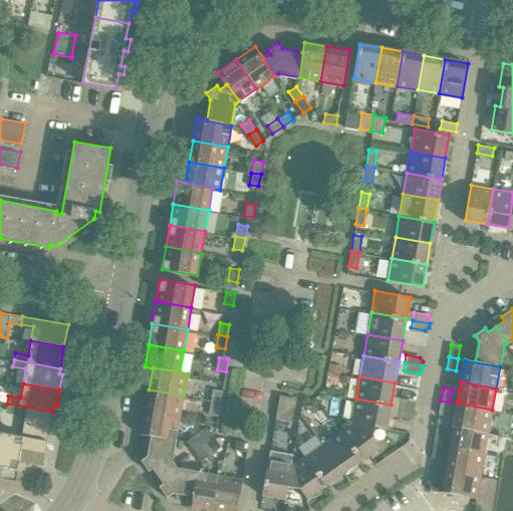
[(220,403),(223,390),(213,389),(211,401),(220,403)]
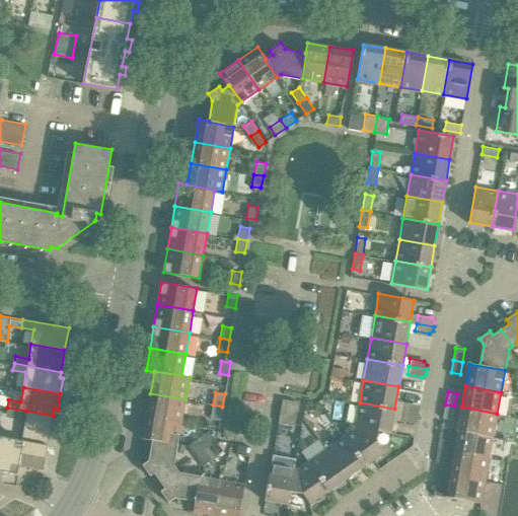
[(181,421),(186,399),(150,393),(146,415),(181,421)]
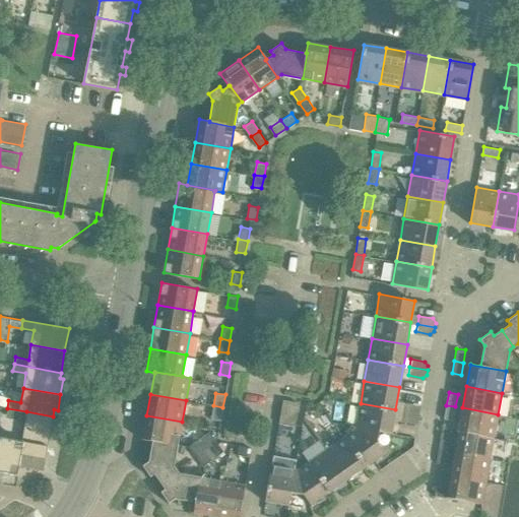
[(295,426),(299,401),(283,398),(279,423),(295,426)]
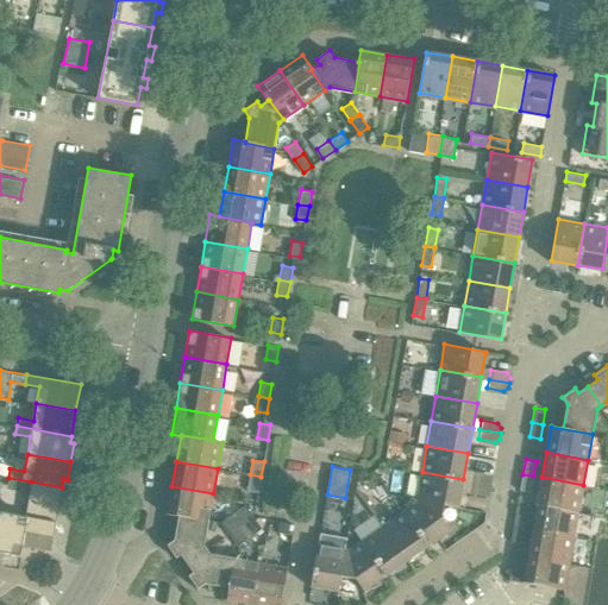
[(458,505),(463,479),(422,472),(418,497),(445,502),(444,503),(458,505)]
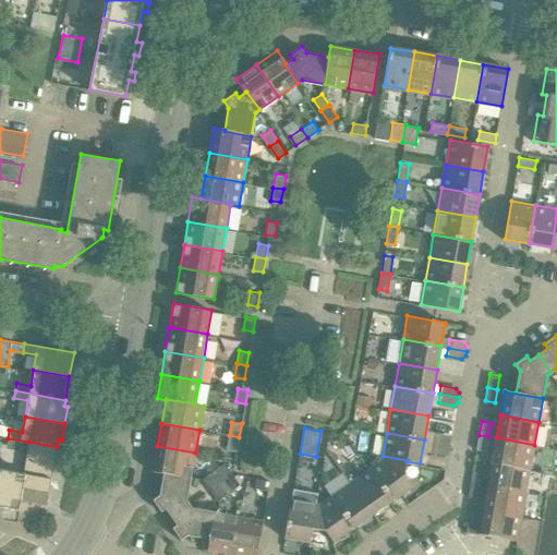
[(451,439),(448,435),(433,433),(432,441),(450,444),(451,439)]
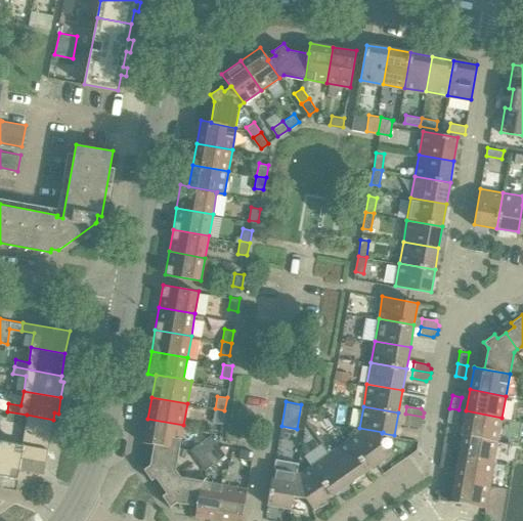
[(222,423),(224,410),(215,408),(213,422),(222,423)]
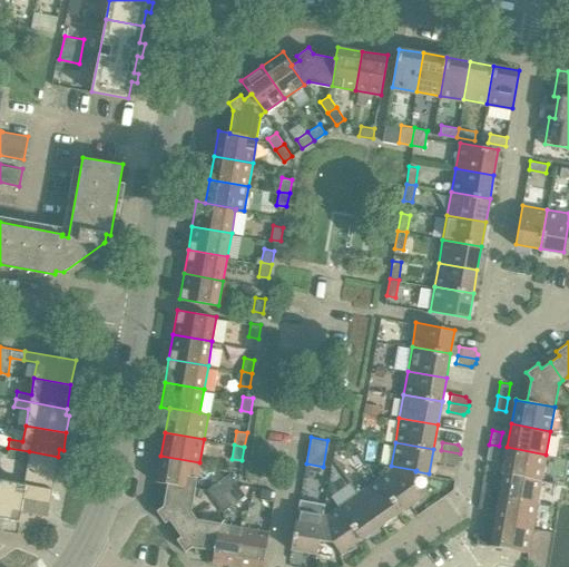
[(497,460),(499,446),(489,445),(487,458),(497,460)]
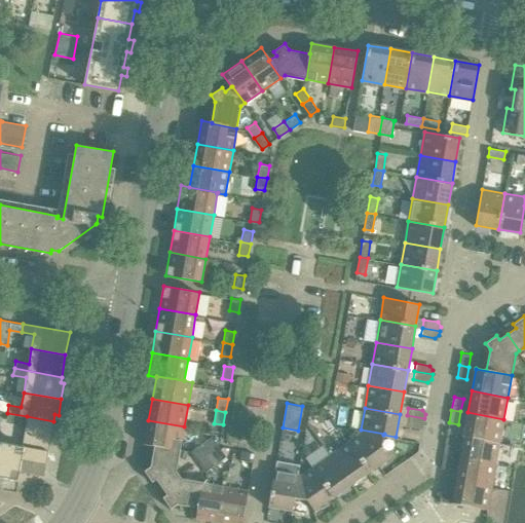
[(499,442),(503,419),(467,412),(463,436),(499,442)]
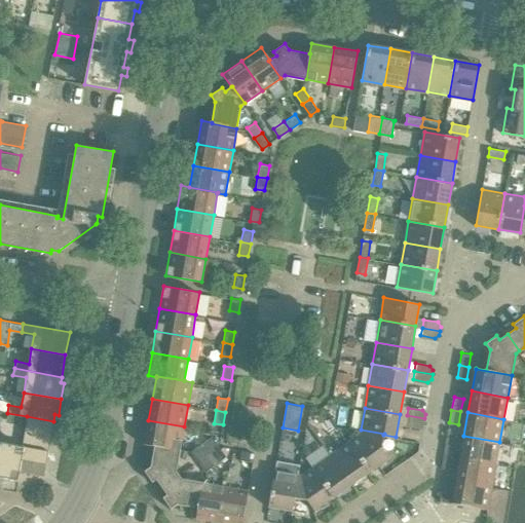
[(423,423),(424,418),(407,415),(405,423),(419,426),(423,423)]
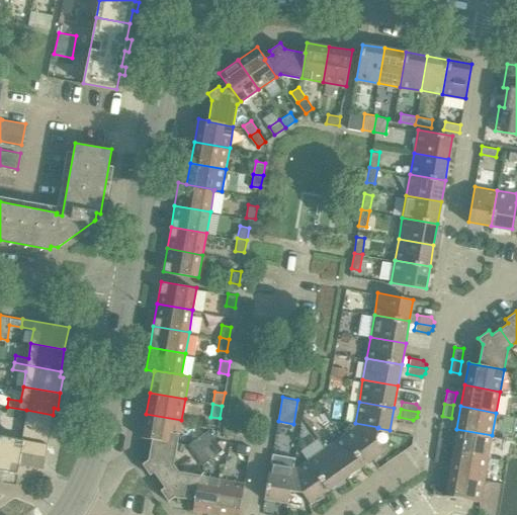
[(44,467),(52,418),(53,415),(26,410),(21,439),(23,439),(19,463),(44,467)]
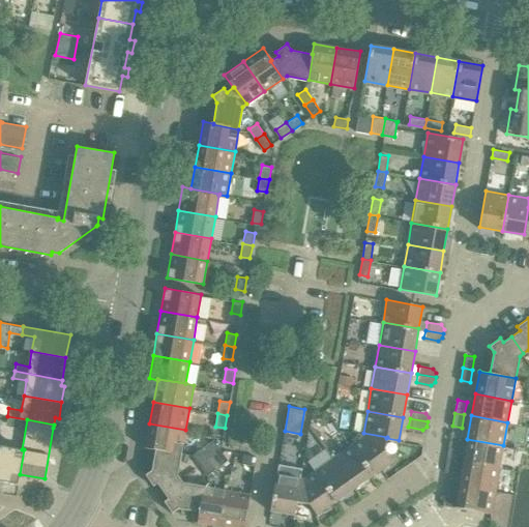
[(181,452),(185,430),(149,423),(145,447),(155,448),(155,447),(181,452)]
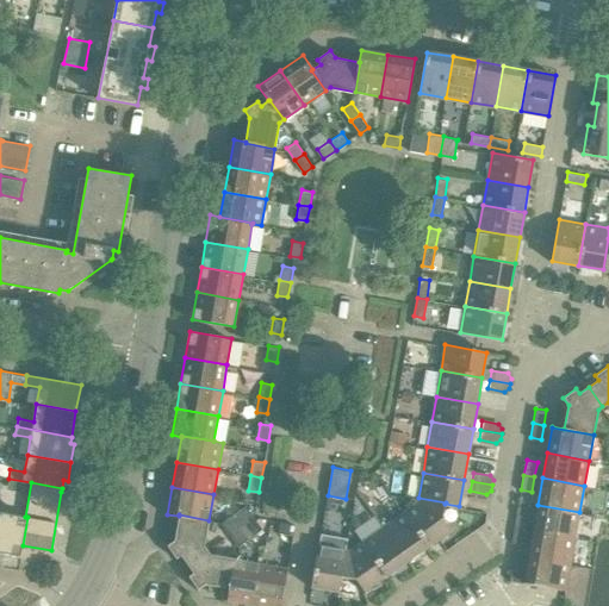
[(442,519),(445,504),(446,503),(418,498),(417,503),(404,512),(428,547),(451,530),(442,519)]
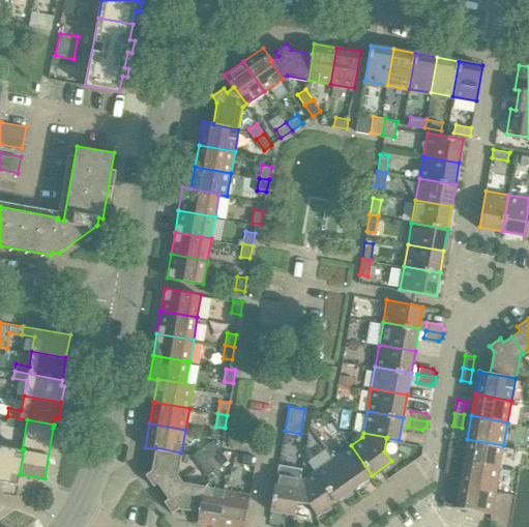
[(198,462),(219,446),(213,439),(193,454),(198,462)]
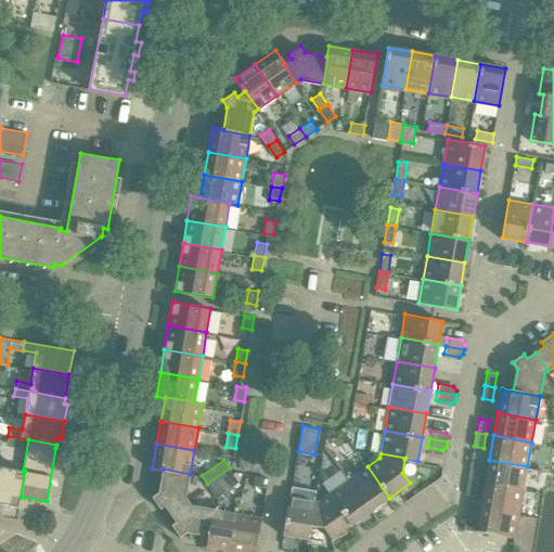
[(524,489),(527,466),(489,460),(486,483),(524,489)]
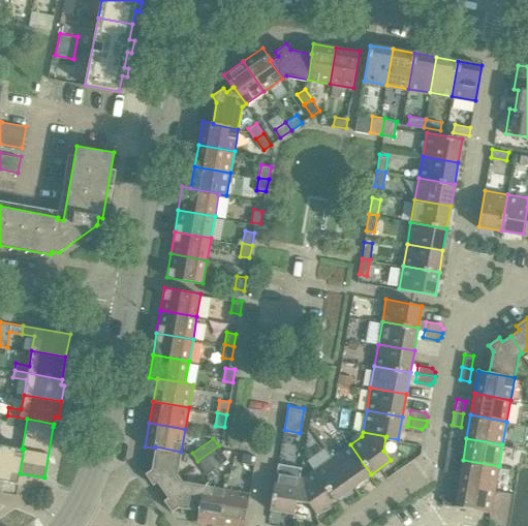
[(24,449),(22,449),(0,443),(0,485),(2,485),(2,481),(18,483),(20,473),(24,449)]
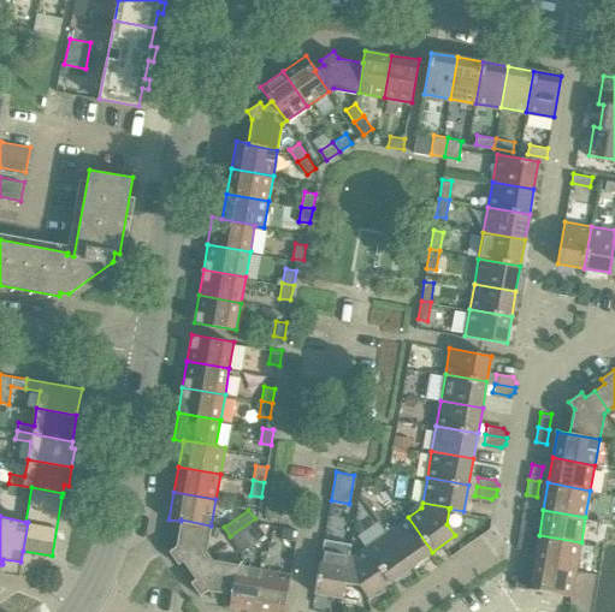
[(432,552),(408,517),(386,532),(412,566),(432,552)]
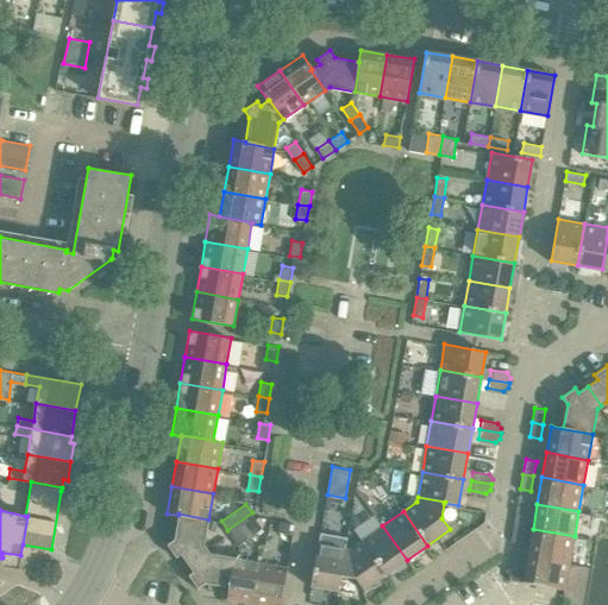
[(525,528),(527,514),(516,511),(514,525),(525,528)]
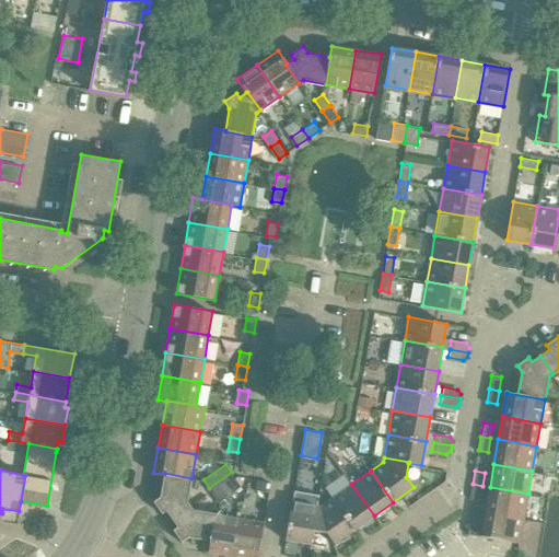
[(188,501),(191,478),(164,473),(164,474),(161,497),(154,501),(162,512),(166,510),(172,518),(190,506),(188,501)]
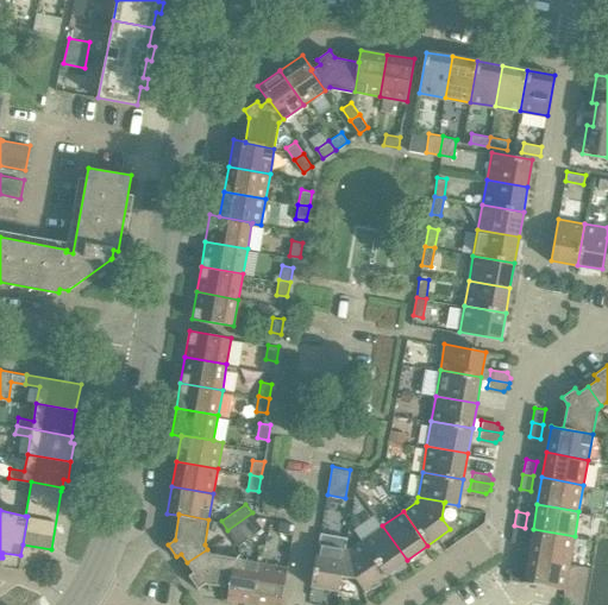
[(238,544),(262,528),(256,518),(231,536),(238,544)]
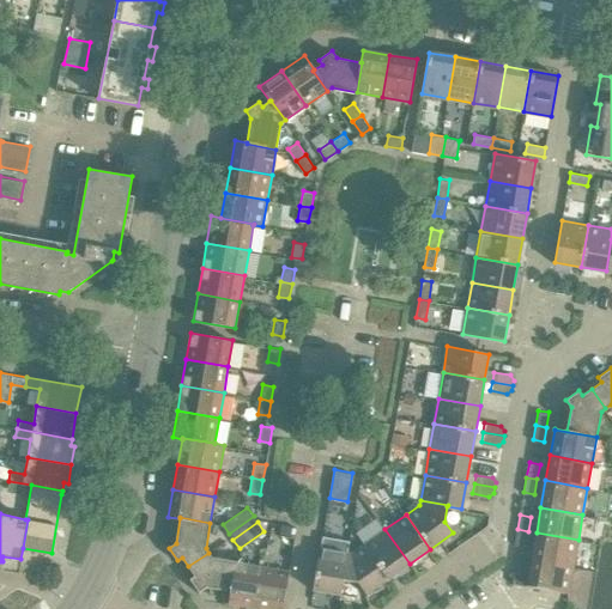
[(295,537),(297,527),(282,524),(280,535),(295,537)]
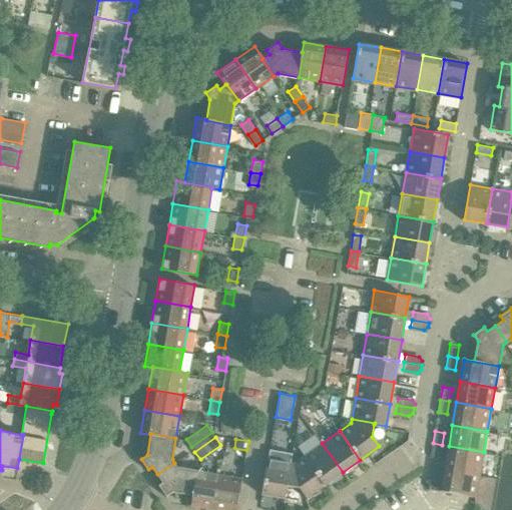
[(343,472),(322,443),(305,455),(325,484),(343,472)]
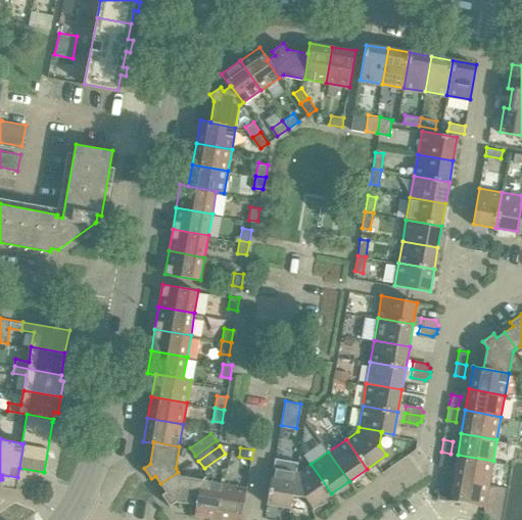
[(448,466),(451,454),(441,452),(439,465),(448,466)]
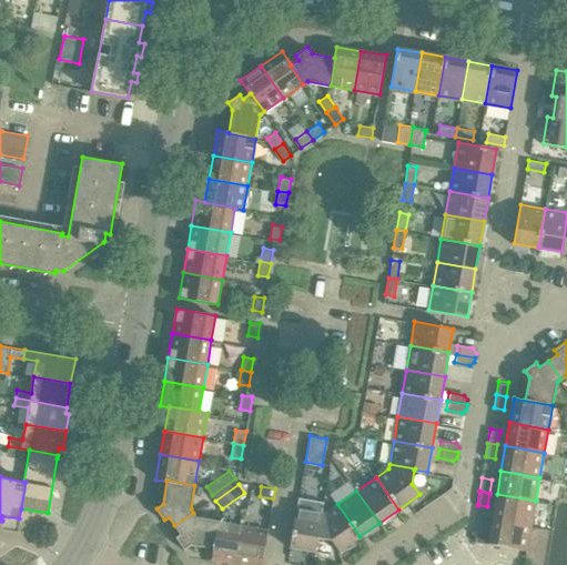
[(532,525),(536,501),(497,494),(493,518),(532,525)]
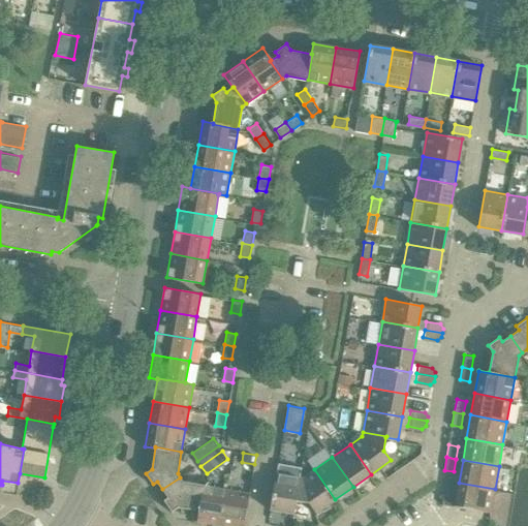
[(335,499),(314,469),(303,477),(299,476),(294,500),(296,500),(309,502),(316,513),(335,499)]
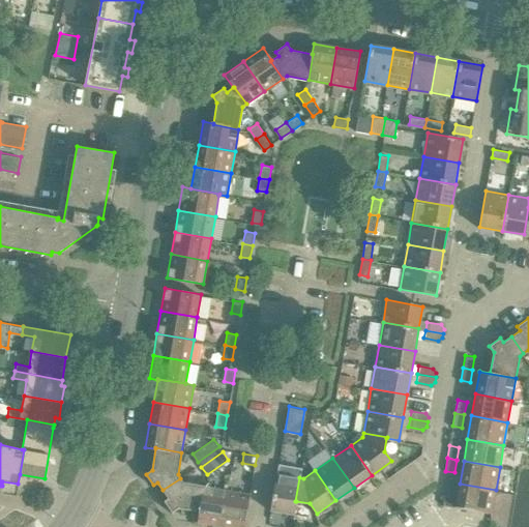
[(295,501),(299,477),(276,473),(270,509),(294,514),(296,501),(295,501)]
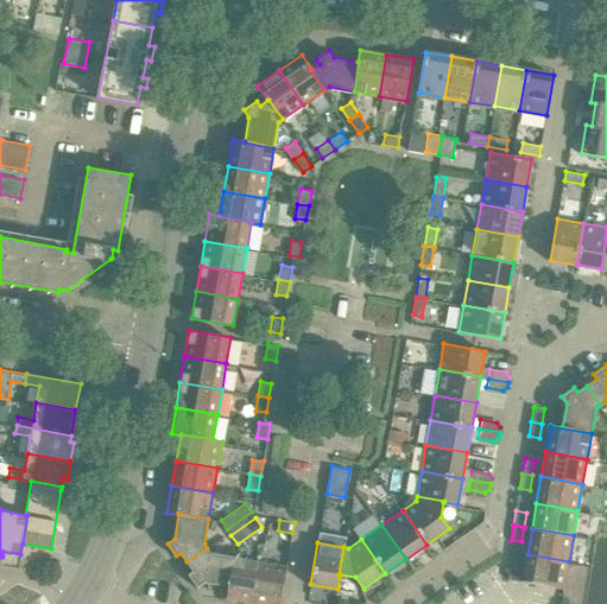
[(228,598),(235,557),(210,552),(207,548),(187,561),(194,571),(189,574),(197,586),(204,582),(228,586),(226,598),(228,598)]
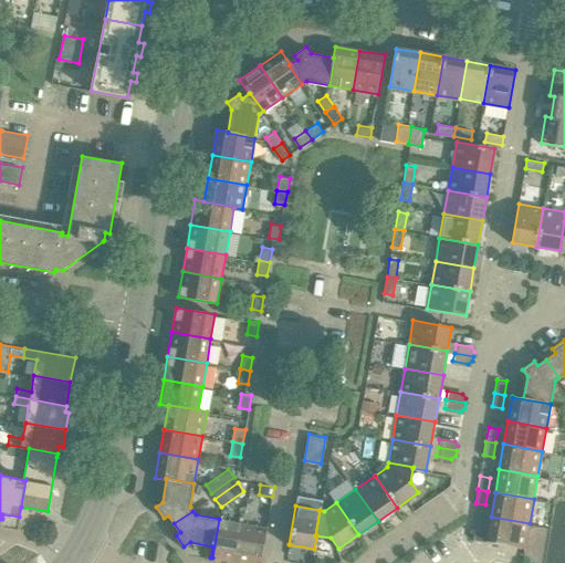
[(525,548),(530,523),(491,517),(488,531),(474,529),(473,539),(525,548)]
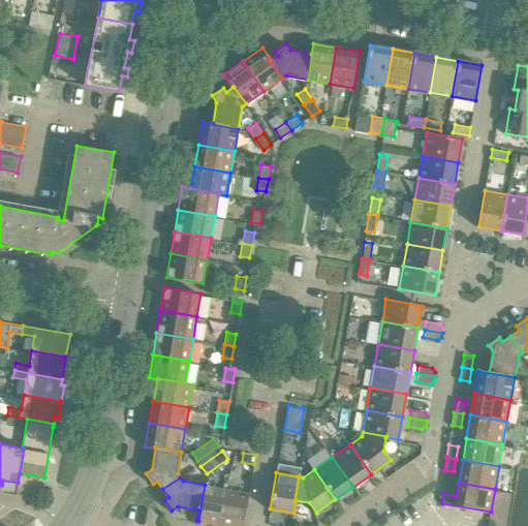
[(220,525),(226,489),(205,485),(198,521),(220,525)]
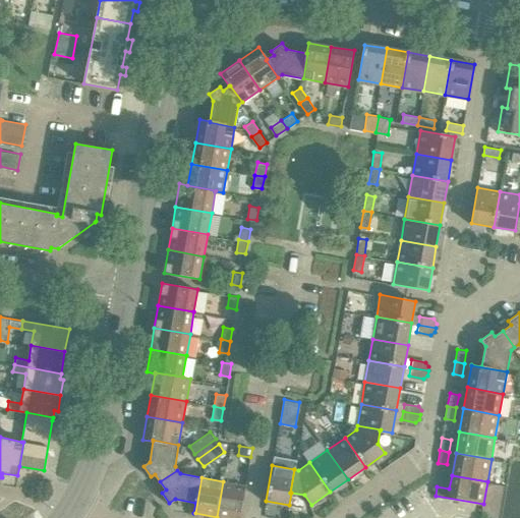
[(223,517),(239,517),(245,485),(223,481),(217,517),(223,517)]
